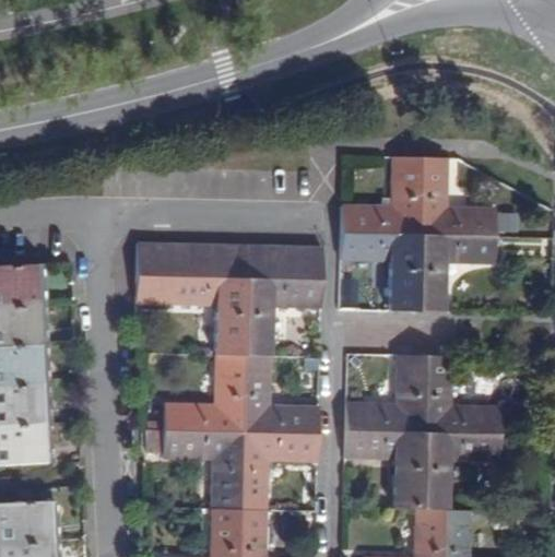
[(343,199),(342,230),(418,233),(421,157),(392,157),(391,201),(343,199)]
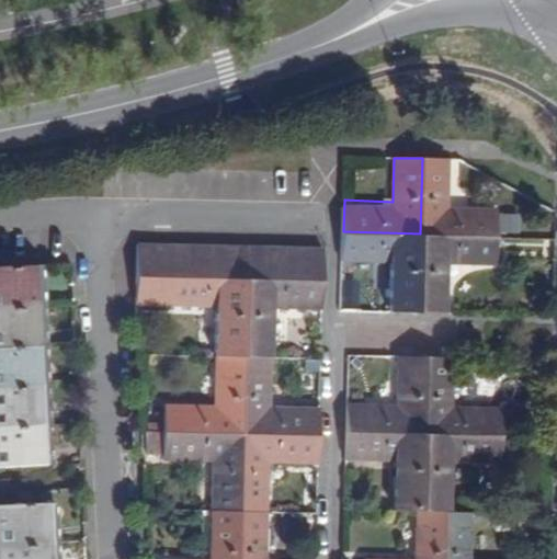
[(420,234),(498,236),(498,205),(448,202),(450,159),(422,158),(420,234)]
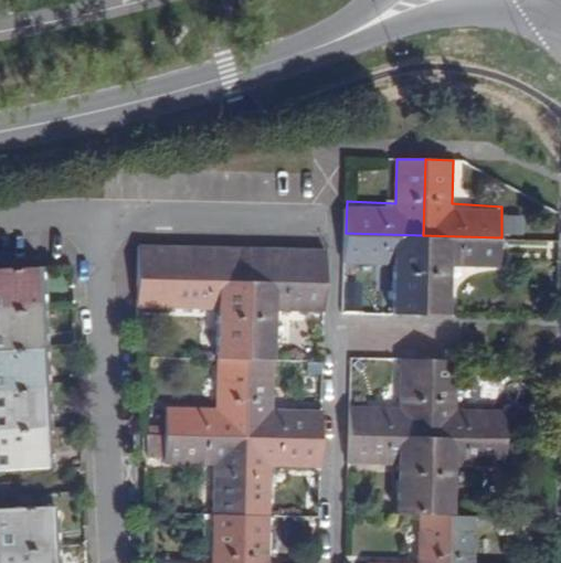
[(393,311),(421,312),(423,235),(346,233),(346,261),(394,261),(393,311)]
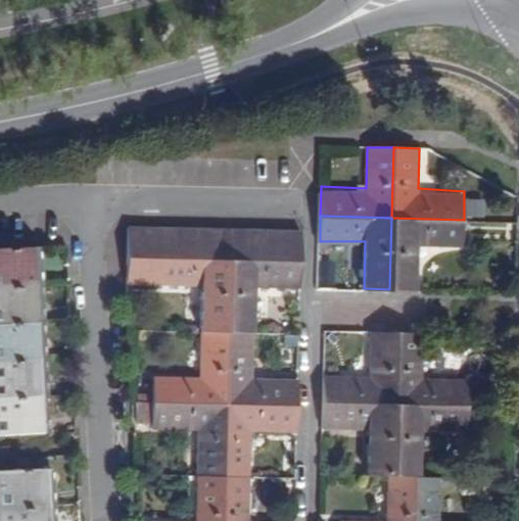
[(464,220),(391,218),(389,289),(416,290),(417,242),(463,242),(464,220)]
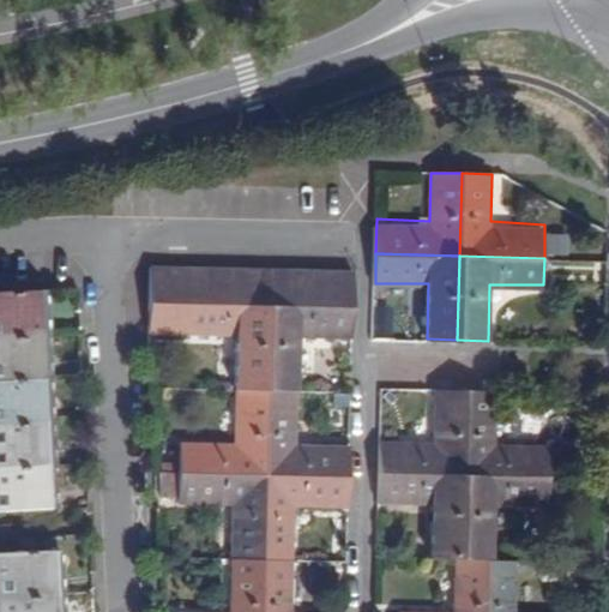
[(169,301),(170,267),(150,265),(149,301),(169,301)]
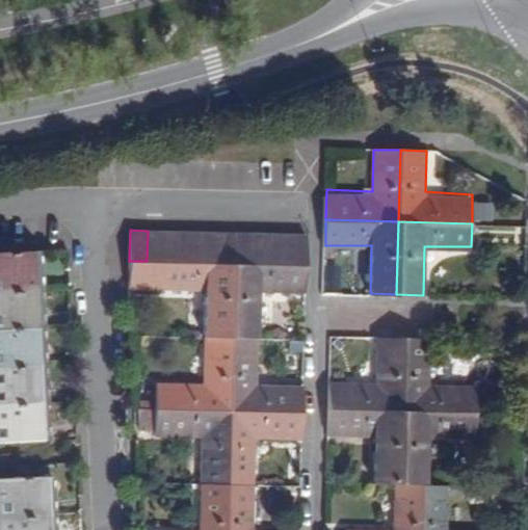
[(164,261),(165,231),(148,231),(147,261),(164,261)]
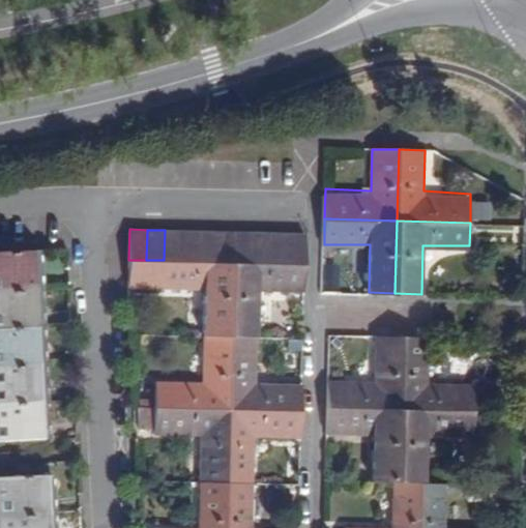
[(180,261),(180,230),(165,230),(164,260),(180,261)]
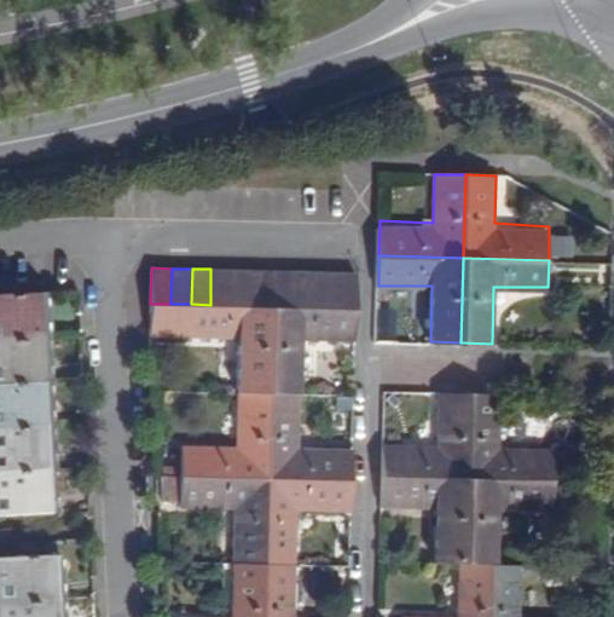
[(229,270),(210,269),(210,305),(227,305),(229,270)]
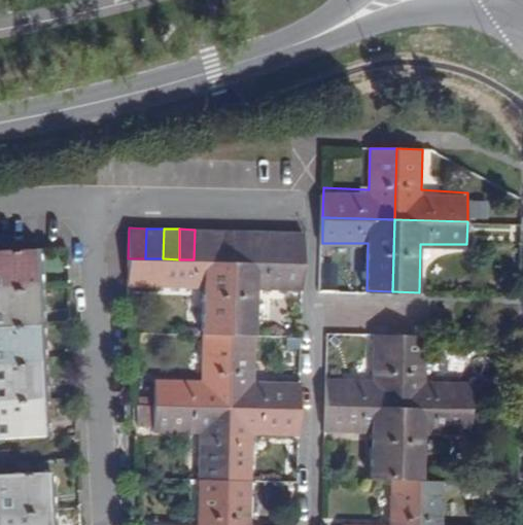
[(195,230),(194,259),(209,258),(209,230),(195,230)]
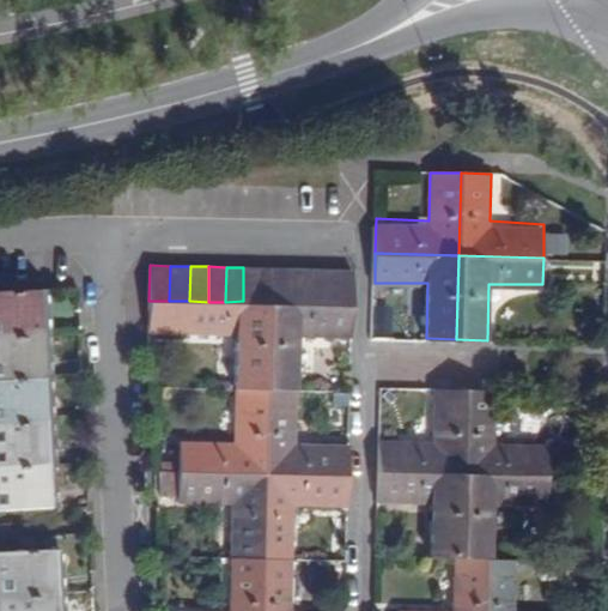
[(262,267),(243,267),(243,301),(261,302),(262,267)]
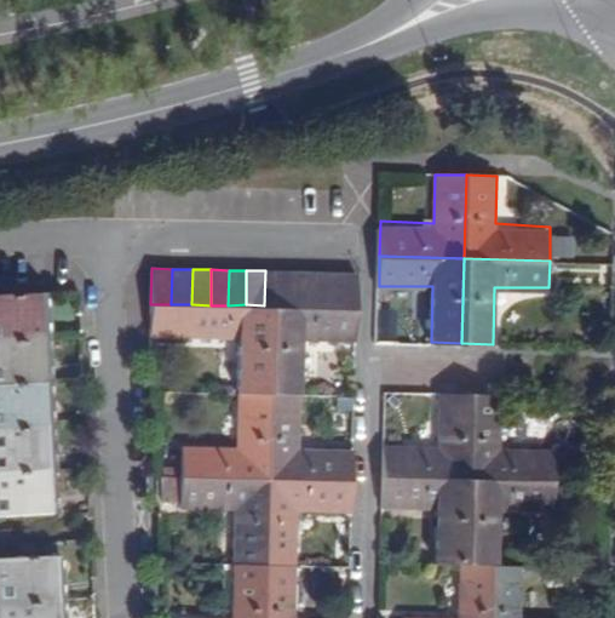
[(272,305),(283,305),(285,270),(265,270),(264,305),(272,305)]
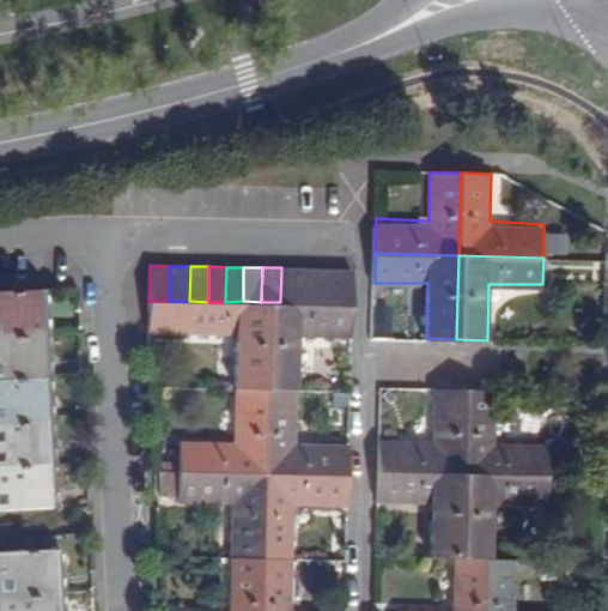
[(280,302),(298,301),(299,268),(281,267),(280,302)]
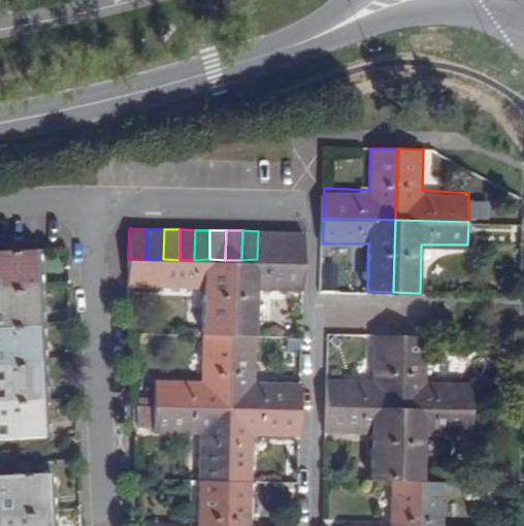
[(258,231),(257,259),(272,260),(273,231),(258,231)]
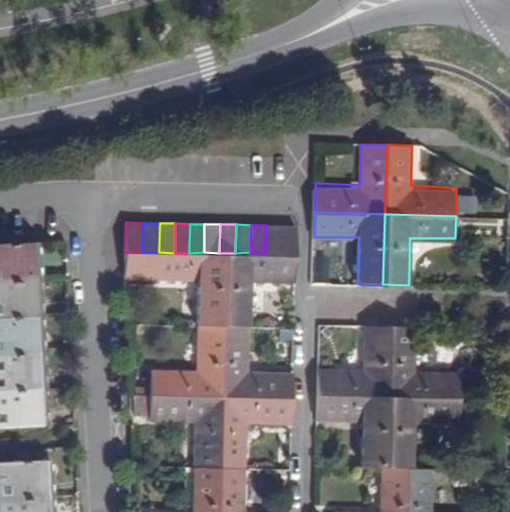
[(266,225),(265,253),(281,253),(281,226),(266,225)]
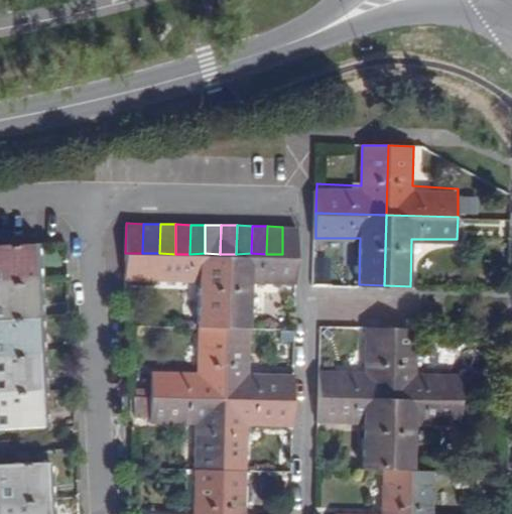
[(282,254),(298,253),(298,227),(282,227),(282,254)]
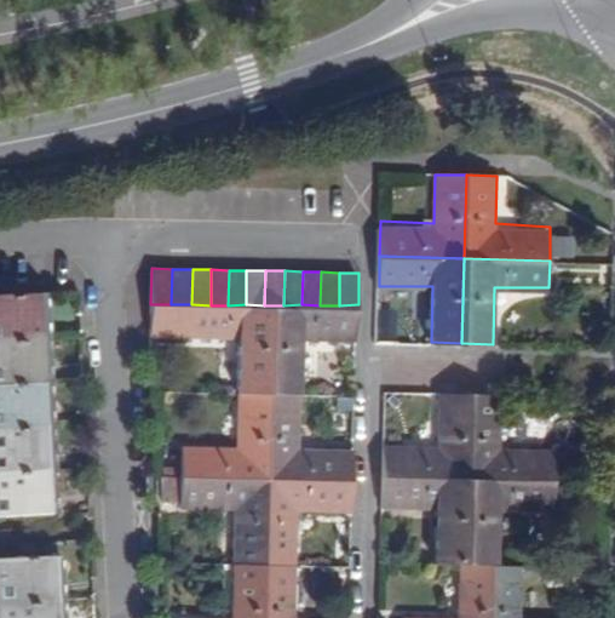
[(0,339),(47,338),(45,292),(0,293),(0,339)]
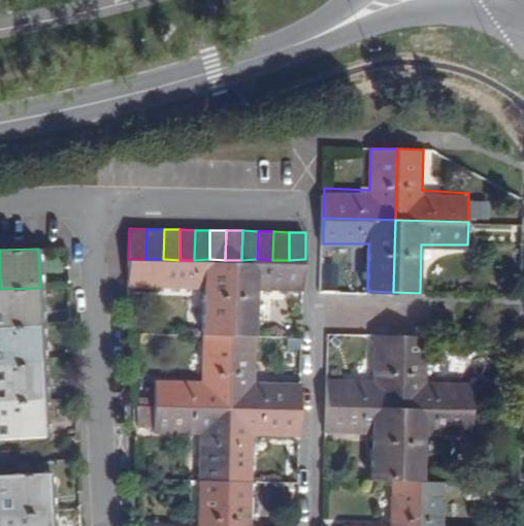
[(145,259),(128,259),(128,283),(205,285),(203,332),(230,333),(232,260),(225,260),(209,259),(194,260),(179,260),(163,259),(145,259)]
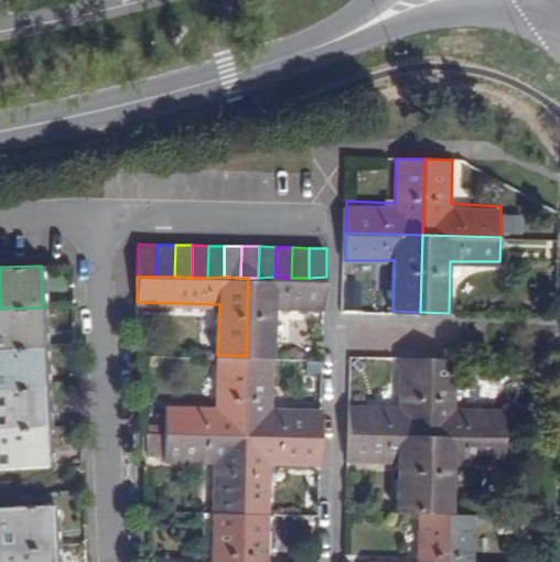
[(326,277),(309,278),(291,278),(275,277),(258,278),(248,278),(246,356),(273,356),(275,305),(325,306),(326,277)]
